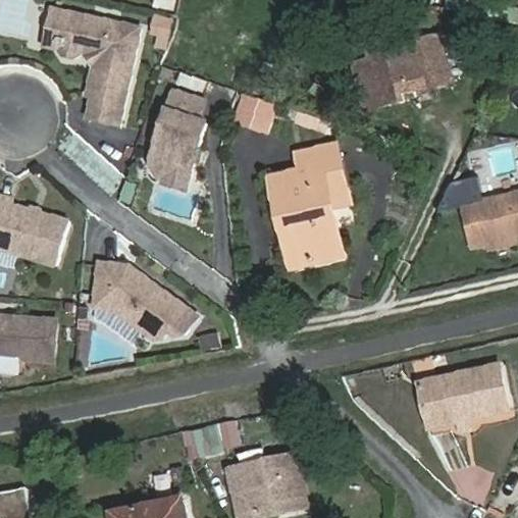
[(48,5),(40,44),(55,47),(62,8),(48,5)]
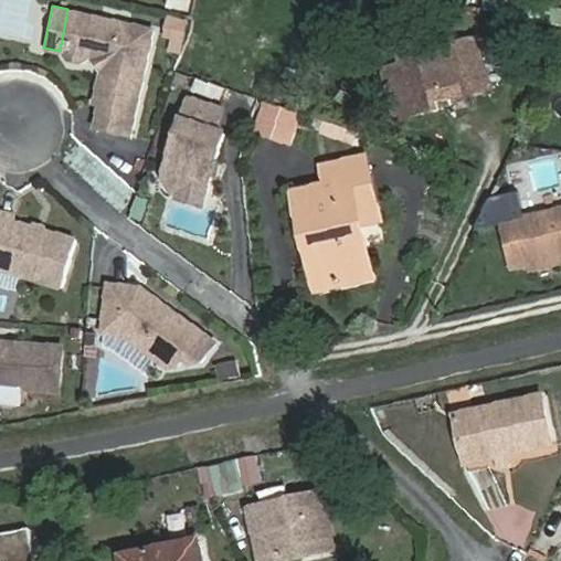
[(127,131),(148,25),(67,9),(60,51),(64,56),(75,59),(81,54),(92,56),(97,53),(103,62),(97,65),(91,101),(96,102),(91,125),(127,131)]
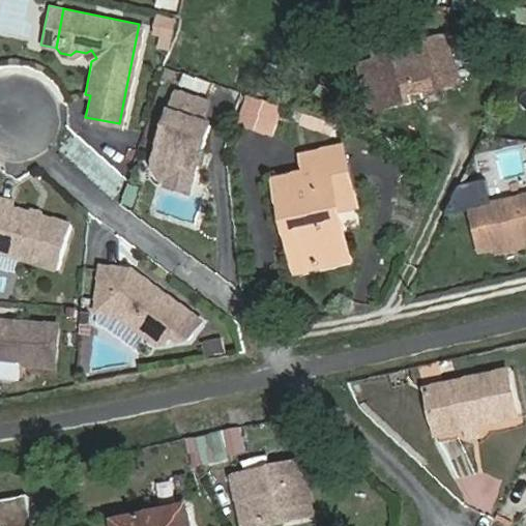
[(371,108),(407,99),(405,92),(456,80),(444,33),(375,50),(377,57),(359,61),(371,108)]
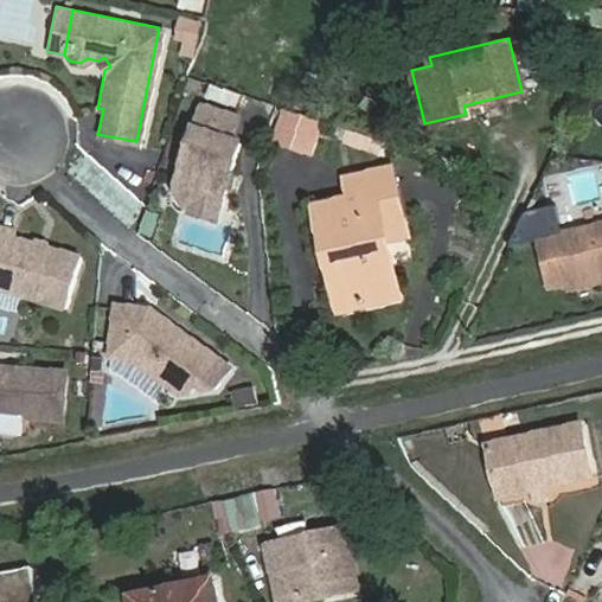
[(104,57),(98,61),(104,70),(110,66),(104,57)]
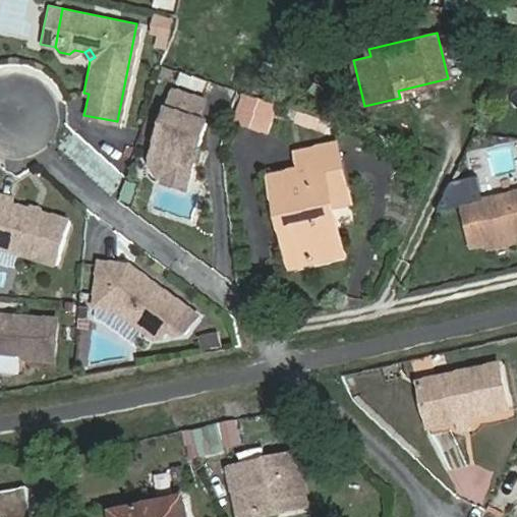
[(200,97),(171,87),(148,159),(153,168),(163,171),(171,167),(185,172),(203,119),(194,116),(200,97)]
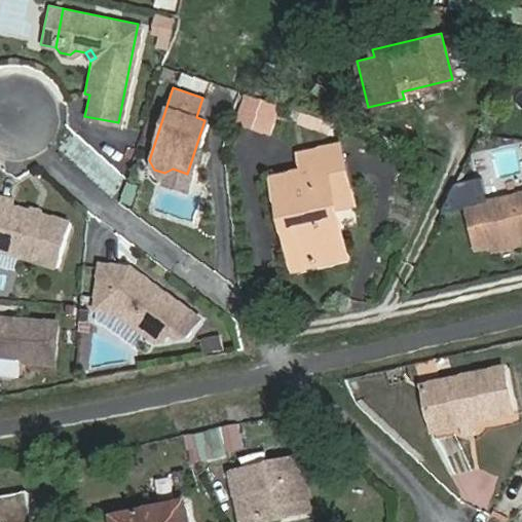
[(233,118),(268,128),(276,104),(241,94),(233,118)]
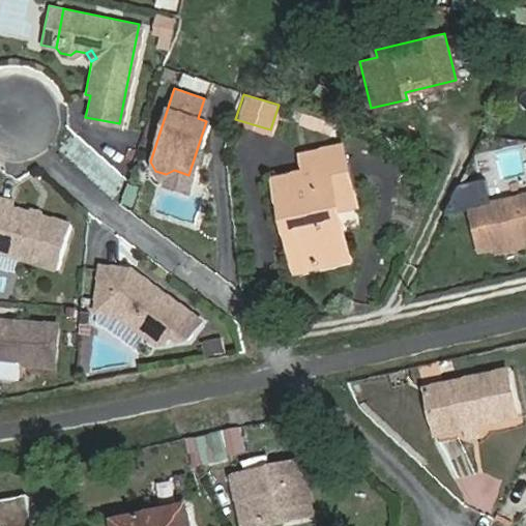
[(296,121),(332,134),(337,119),(300,108),(296,121)]
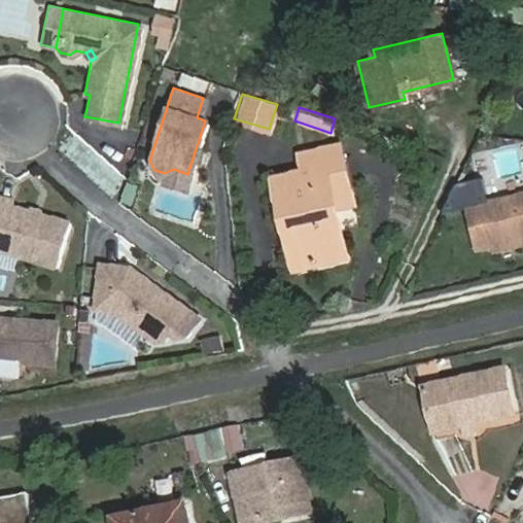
[(329,186),(346,183),(341,161),(271,177),(281,217),(289,215),(302,265),(345,254),(329,186)]
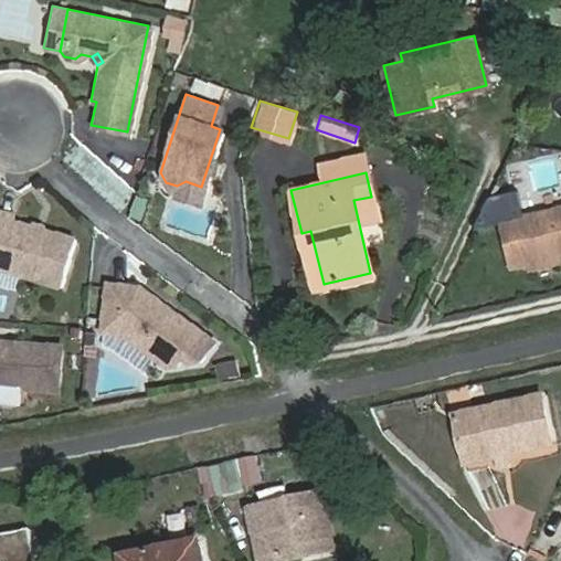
[(177,186),(175,192),(197,200),(201,187),(186,181),(177,186)]
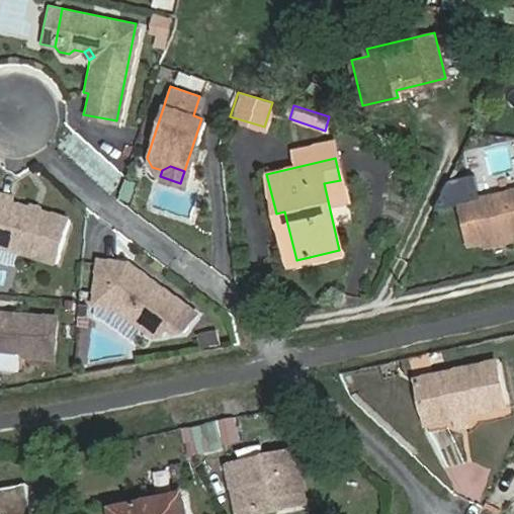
[(513,186),(455,201),(465,244),(513,232),(513,186)]
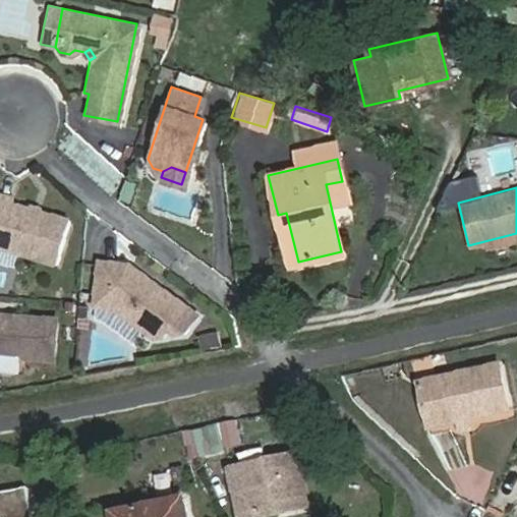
[(0,244),(55,262),(68,218),(10,202),(12,196),(0,192),(0,244)]
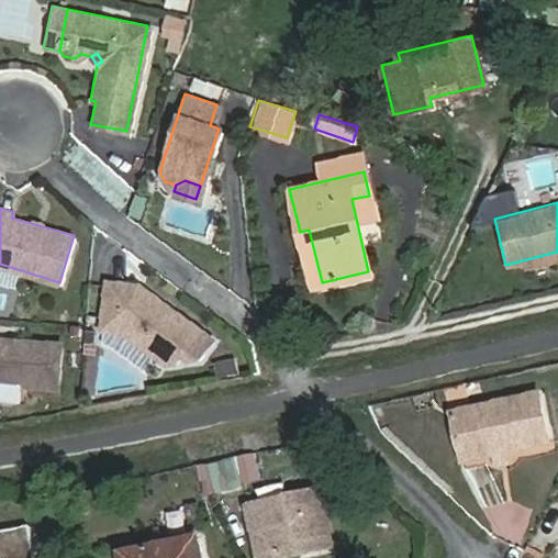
[(100,325),(119,327),(164,360),(173,358),(178,350),(196,325),(165,303),(163,307),(157,302),(156,297),(135,281),(103,278),(100,325)]
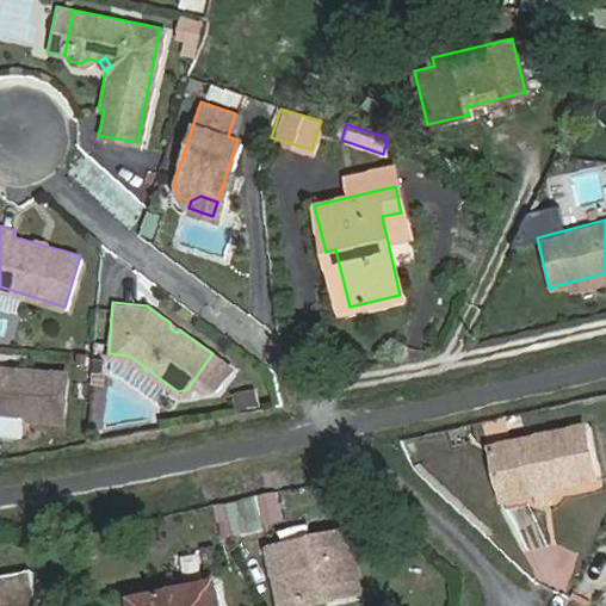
[(179,329),(169,322),(171,328),(177,333),(179,329)]
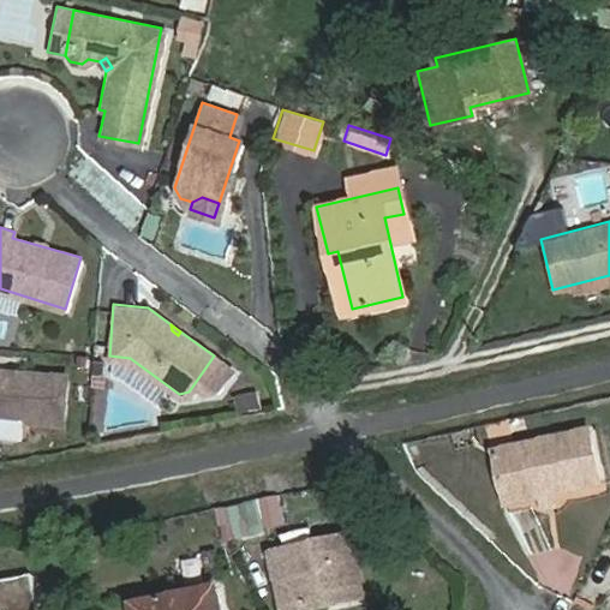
[(228,366),(214,356),(195,383),(203,389),(214,387),(228,366)]
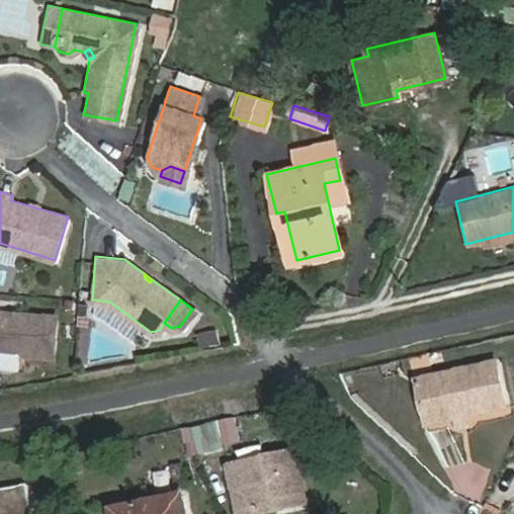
[(52,355),(55,315),(19,312),(15,315),(8,315),(5,311),(0,310),(0,346),(17,348),(21,352),(52,355)]
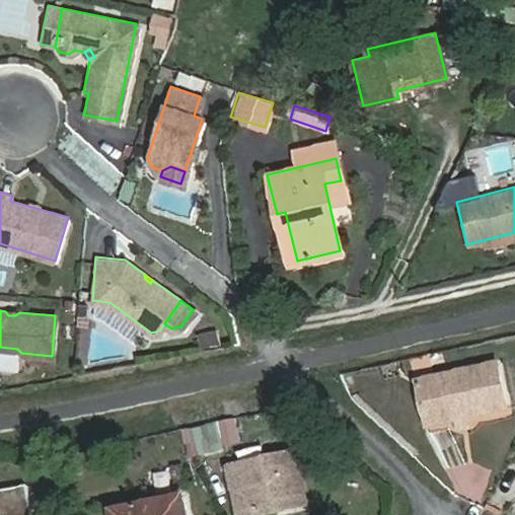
[(217,343),(214,329),(196,334),(199,347),(217,343)]
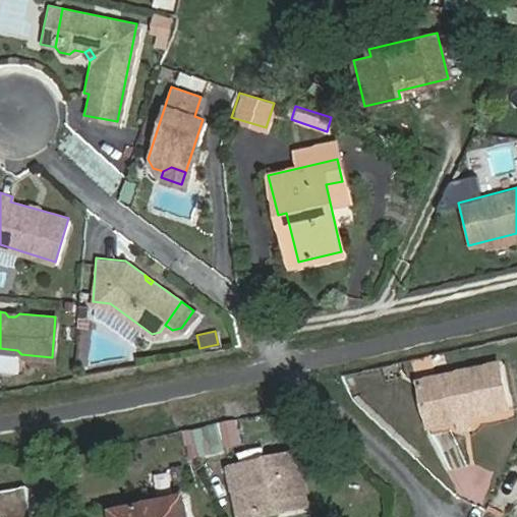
[(426,424),(507,407),(496,360),(416,379),(426,424)]
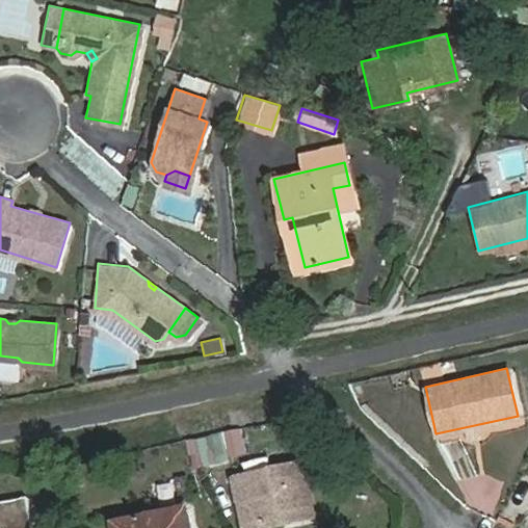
[(195,433),(203,459),(226,454),(219,427),(195,433)]
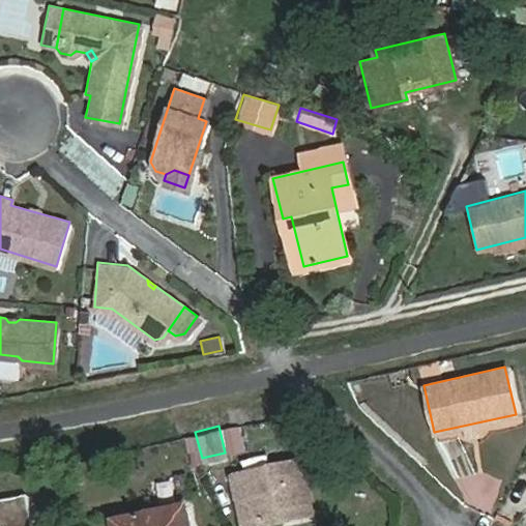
[(244,524),(274,517),(272,512),(307,503),(296,461),(232,476),(244,524)]
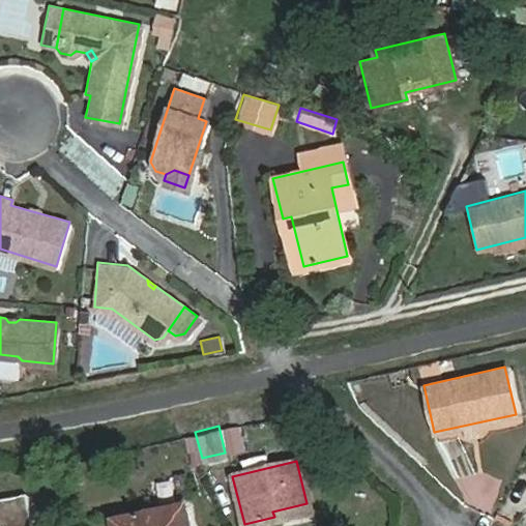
[(31,525),(25,492),(0,496),(0,525),(31,525)]
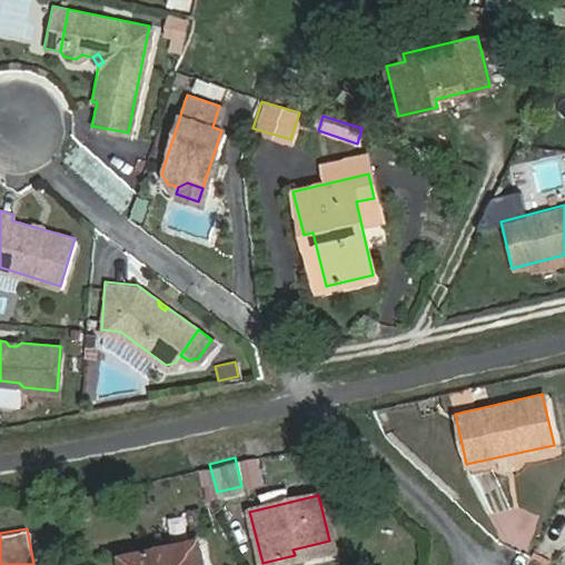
[(121,564),(202,564),(197,541),(120,557),(121,564)]
